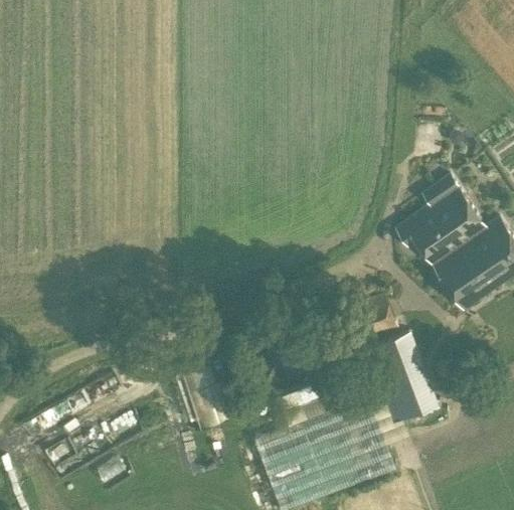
[(422,196),(430,207),(407,222),(419,240),(416,242),(431,264),(485,228),(450,177),(422,196)]
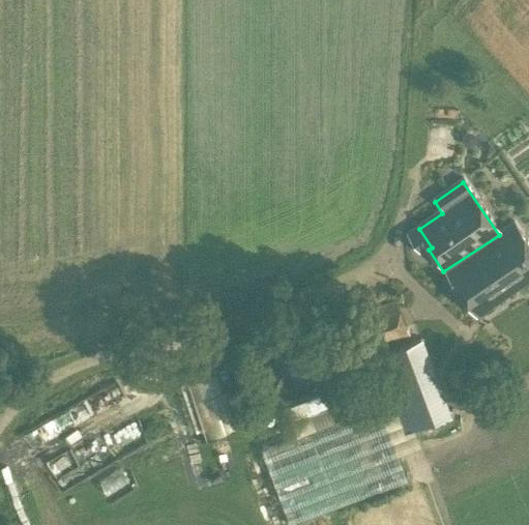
[(528,248),(515,227),(445,272),(477,320),(528,285),(528,248)]
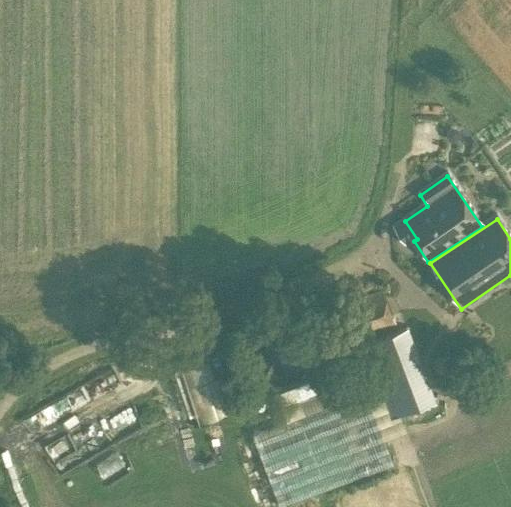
[(383,294),(366,300),(334,312),(349,347),(396,330),(383,294)]
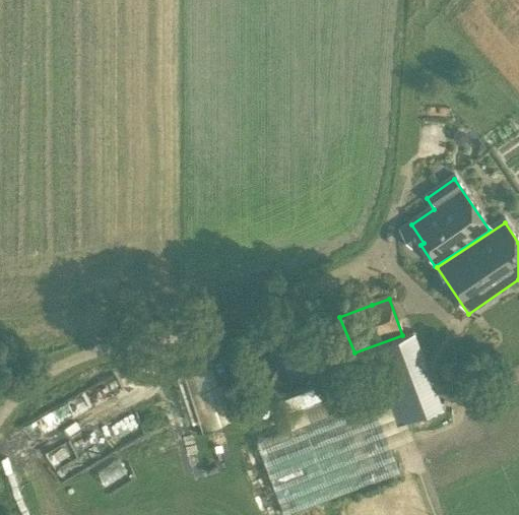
[(367,355),(383,397),(257,445),(283,514),(296,514),(399,474),(377,413),(388,409),(395,430),(444,411),(415,335),(367,355)]
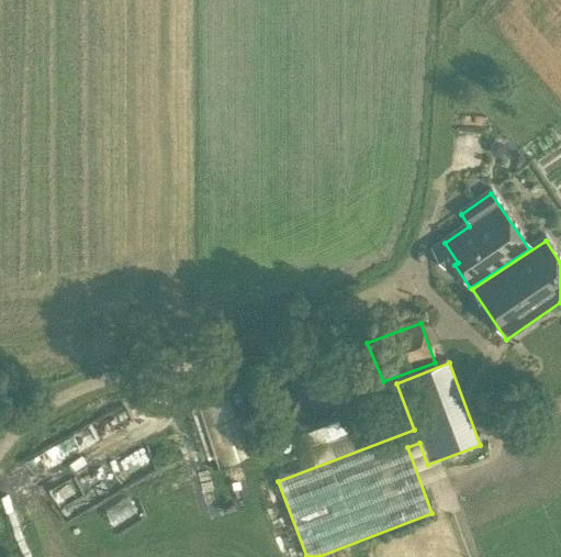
[(340,398),(338,388),(334,378),(326,371),(316,366),(306,365),(295,367),(287,371),(279,379),(275,388),(272,399),(275,409),(279,419),(287,426),(296,431),(306,432),(317,431),(326,425),(334,419),(338,409),(340,398)]
